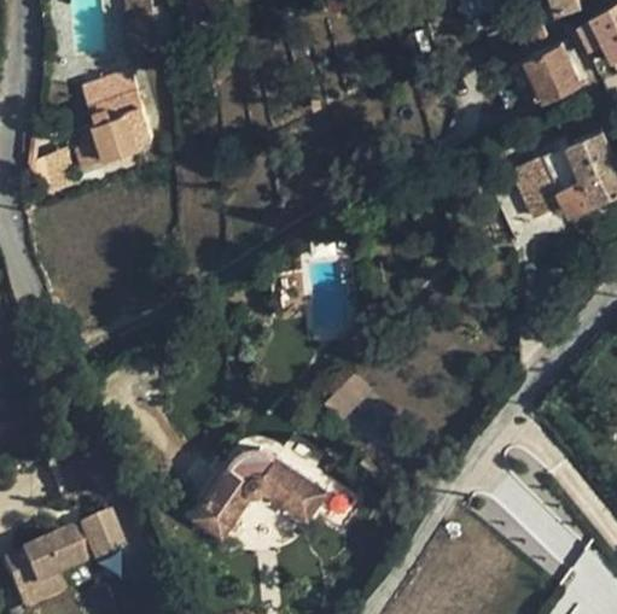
[(157,52),(161,50),(178,45),(163,5),(153,10),(152,0),(123,0),(124,13),(153,11),(157,52)]
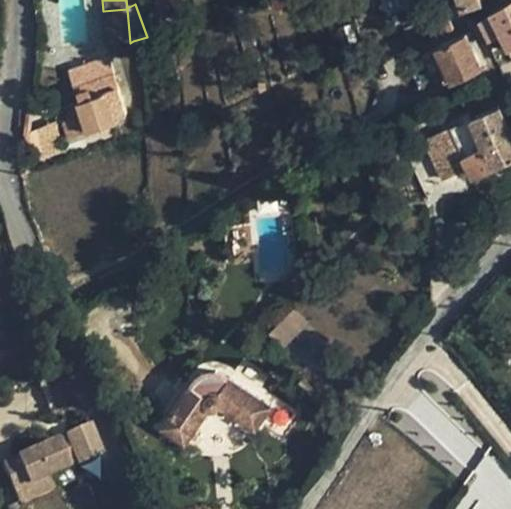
[(186,0),(153,0),(159,13),(187,2),(186,0)]
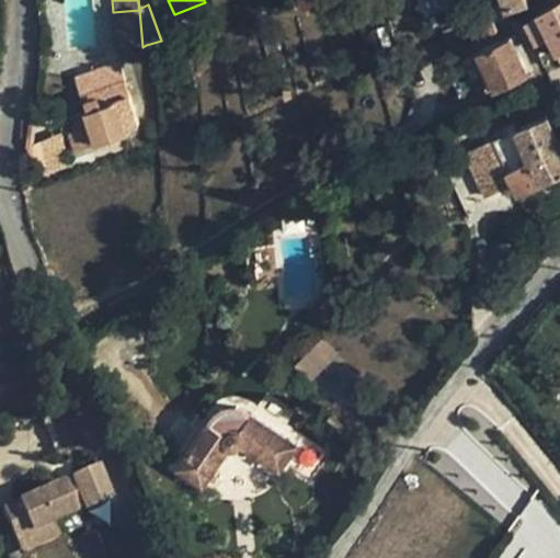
[(527,4),(526,0),(501,0),(506,13),(527,4)]
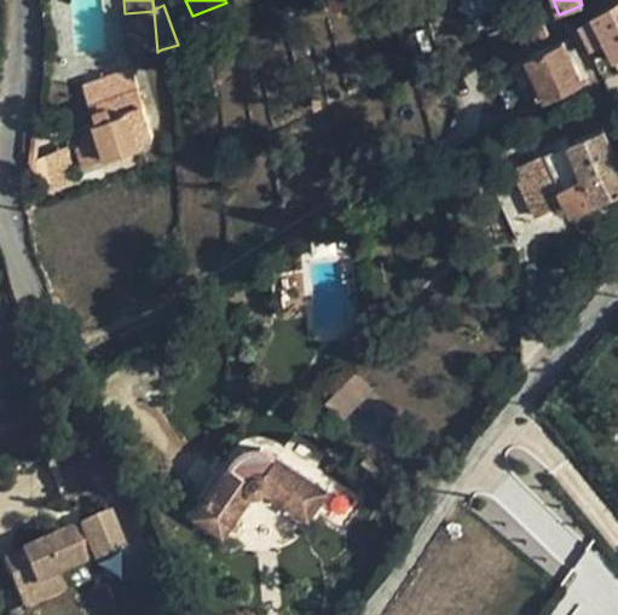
[(606,42),(617,67),(617,1),(593,16),(594,18),(606,42)]
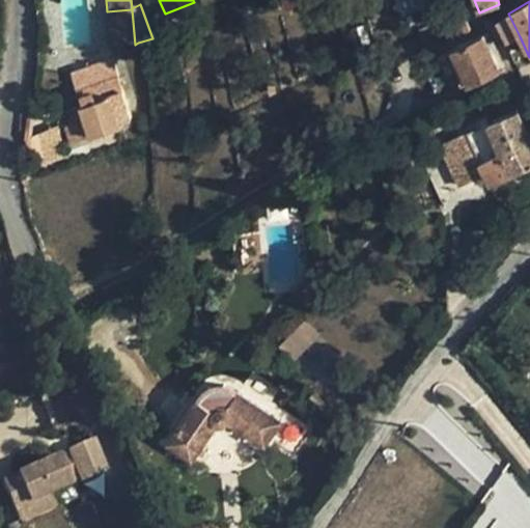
[(135,47),(135,45),(132,9),(107,11),(109,48),(135,47)]
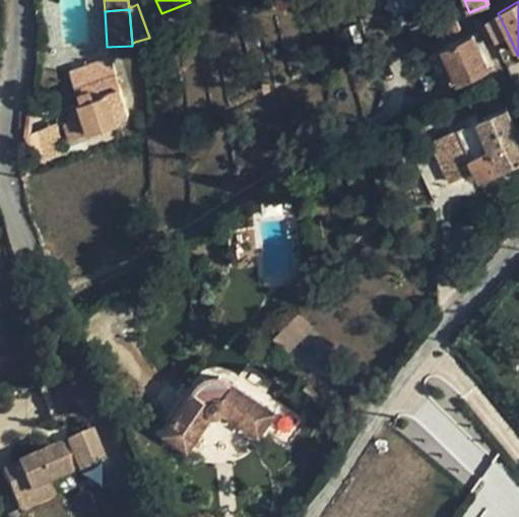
[(499,15),(487,22),(497,42),(509,36),(499,15)]
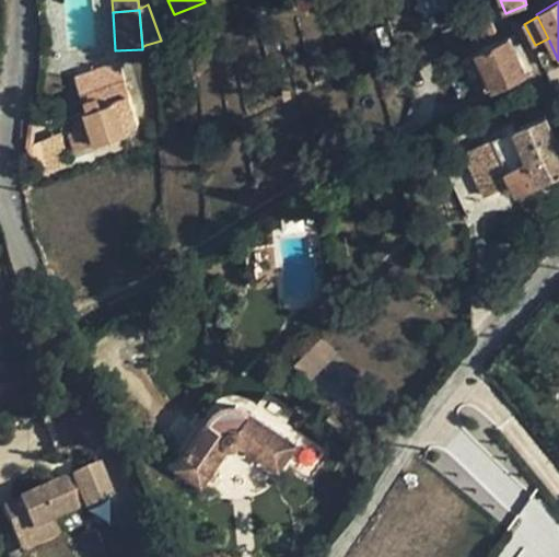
[(495,35),(489,19),(476,25),(481,41),(495,35)]
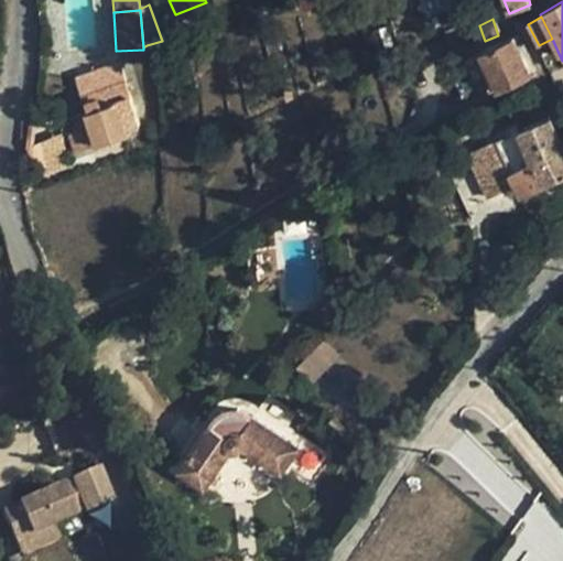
[(512,40),(482,54),(482,55),(498,90),(498,92),(529,77),(512,40)]
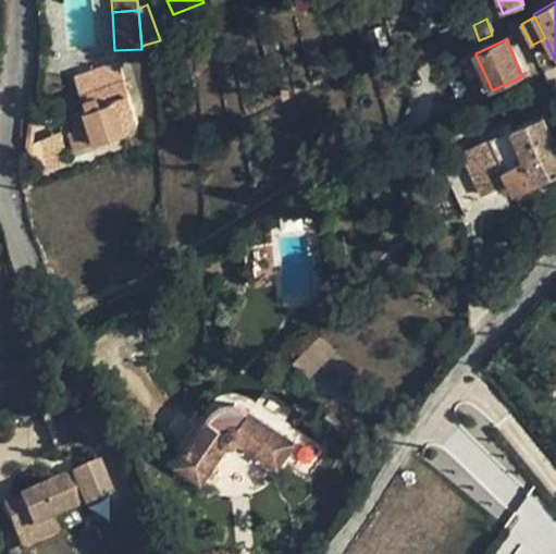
[(71,69),(73,76),(118,62),(115,54),(71,69)]
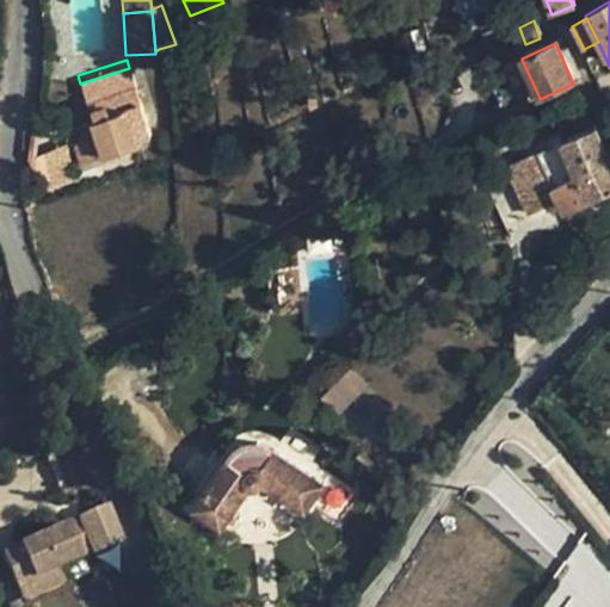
[(540,98),(522,60),(503,69),(512,91),(521,87),(529,103),(540,98)]
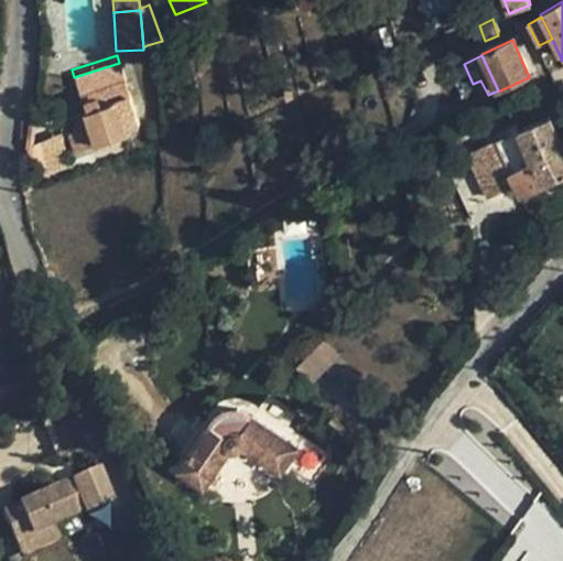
[(119,63),(74,77),(85,114),(73,118),(77,132),(69,136),(75,154),(127,138),(126,132),(139,128),(119,63)]
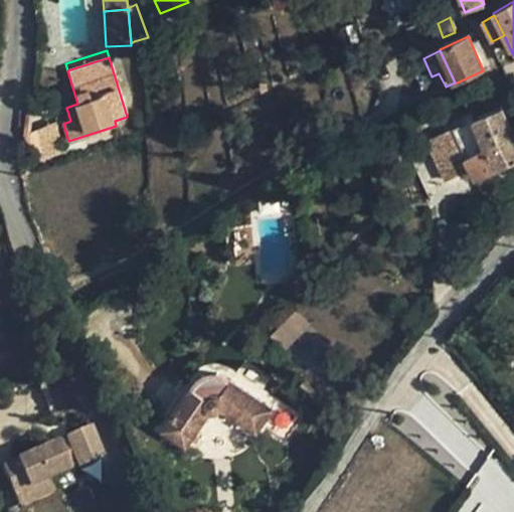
[(501,110),(477,120),(489,148),(513,138),(501,110)]
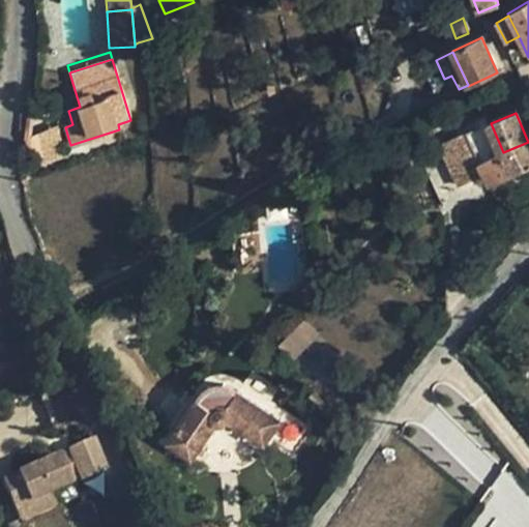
[(491,123),(438,146),(458,188),(483,176),(489,186),(528,167),(528,142),(503,152),(491,123)]
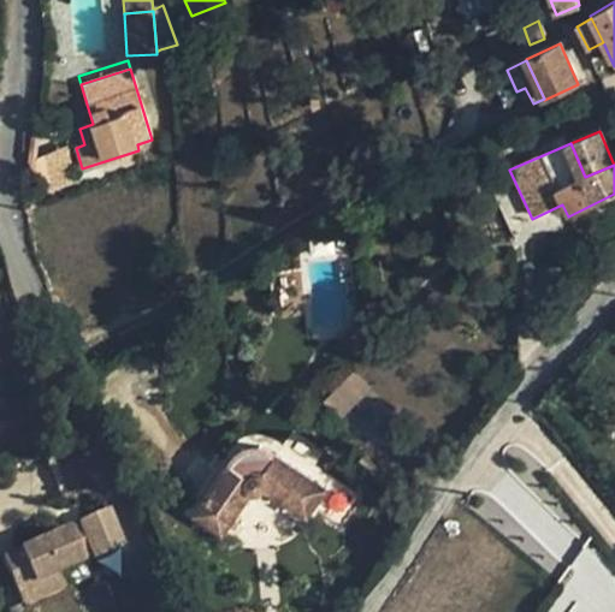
[(67,150),(36,164),(43,192),(75,182),(67,150)]
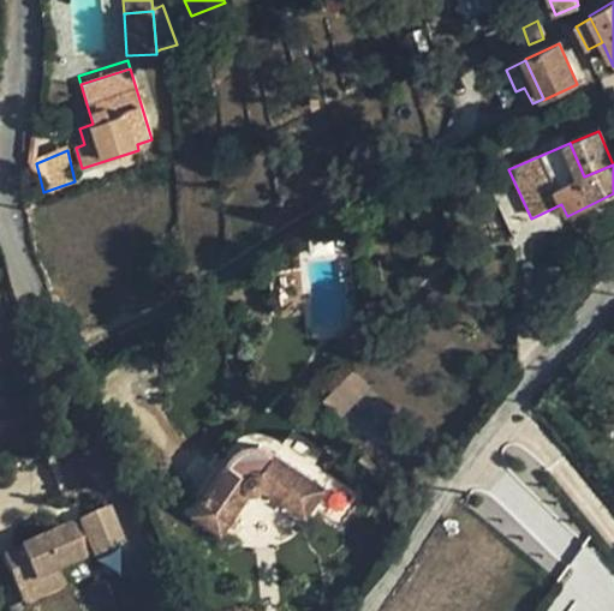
[(422,174),(404,180),(409,193),(427,186),(422,174)]
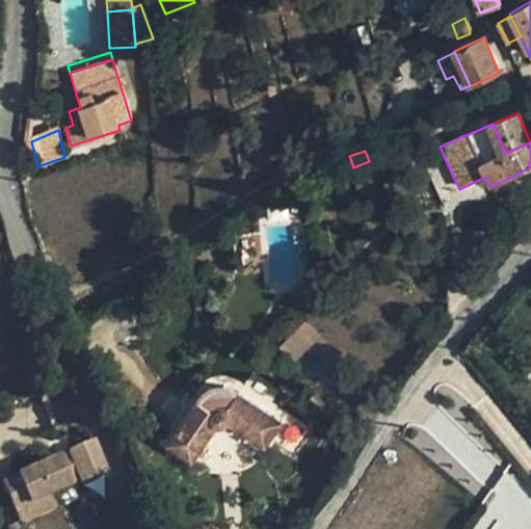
[(281,351),(295,363),(318,337),(303,324),(281,351)]
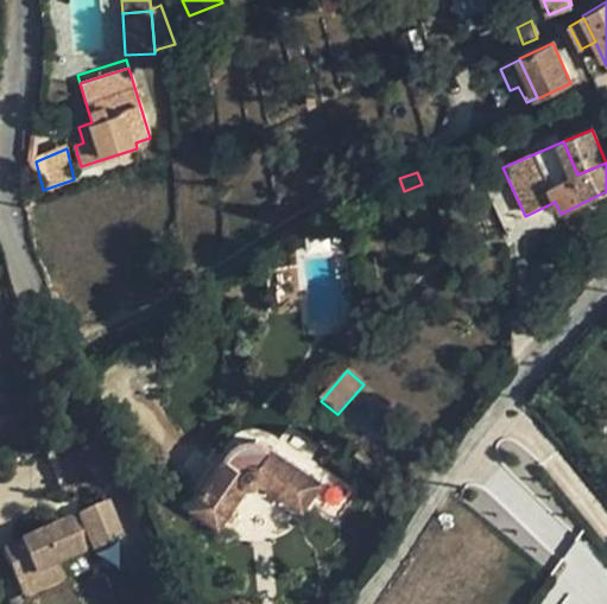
[(225,461),(232,465),(238,458),(244,455),(250,453),(255,453),(269,458),(273,451),(265,445),(259,442),(250,442),(241,443),(236,446),(233,449),(225,461)]
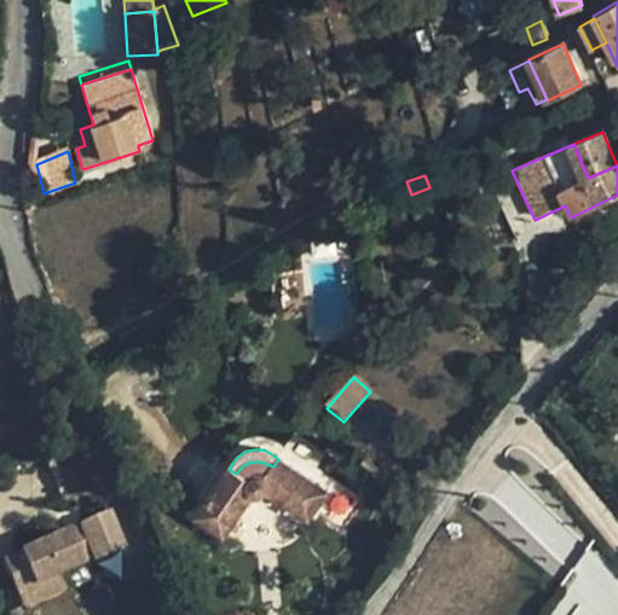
[(196,516),(223,534),(252,492),(258,494),(263,493),(266,491),(307,518),(325,492),(278,459),(273,466),(260,462),(254,462),(248,463),(242,466),(236,474),(229,469),(196,516)]
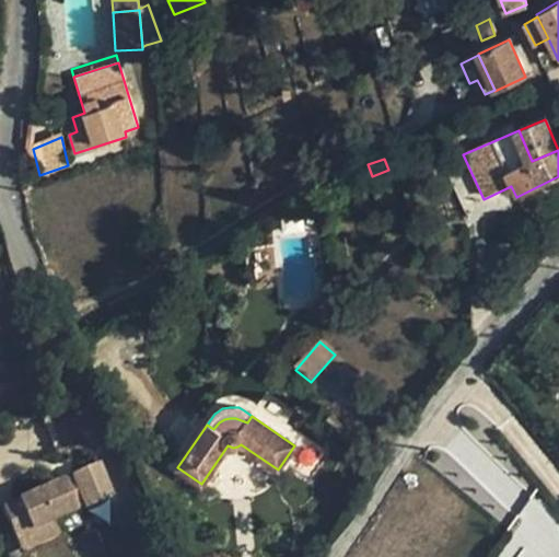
[(70,478),(71,480),(73,487),(63,491),(61,485),(0,513),(20,555),(58,537),(53,525),(74,515),(72,508),(81,503),(85,512),(109,501),(95,468),(70,478)]
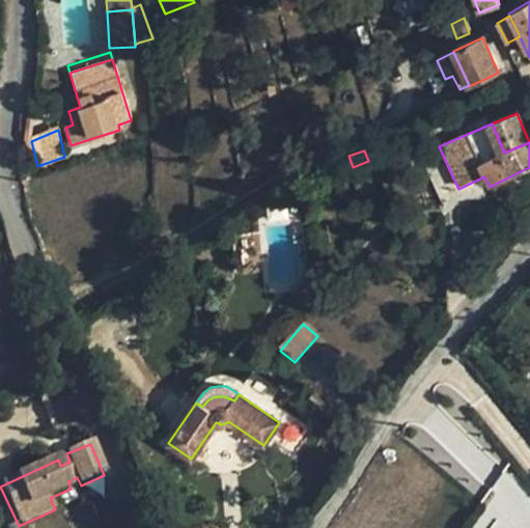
[(67,455),(58,460),(60,466),(70,462),(67,455)]
